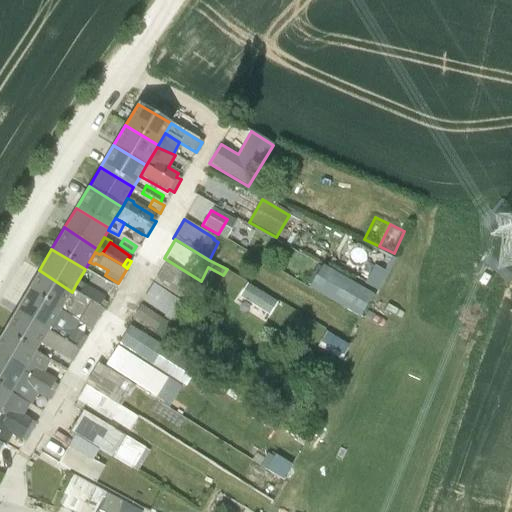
[(166,262),(154,282),(180,298),(192,278),(166,262)]
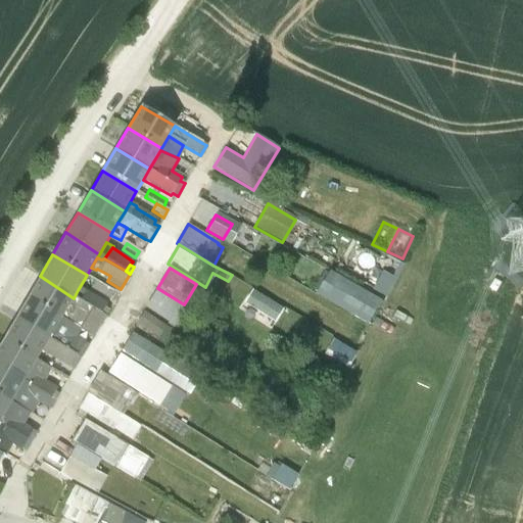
[(381,299),(329,270),(316,294),(368,324),(381,299)]
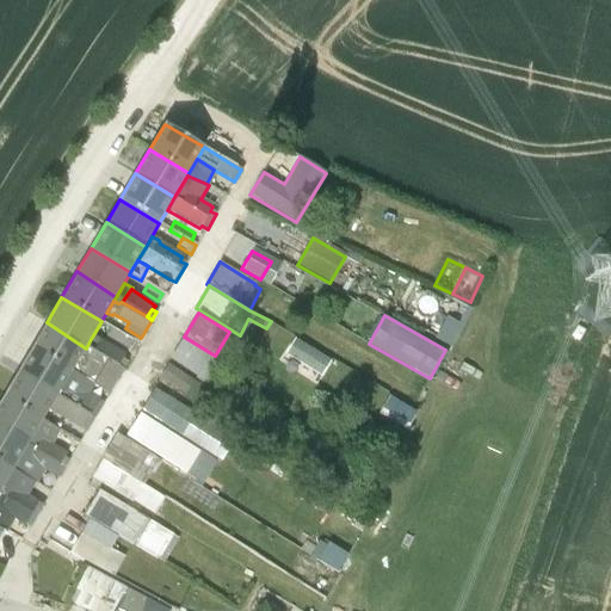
[(31,349),(72,371),(86,349),(47,322),(31,349)]
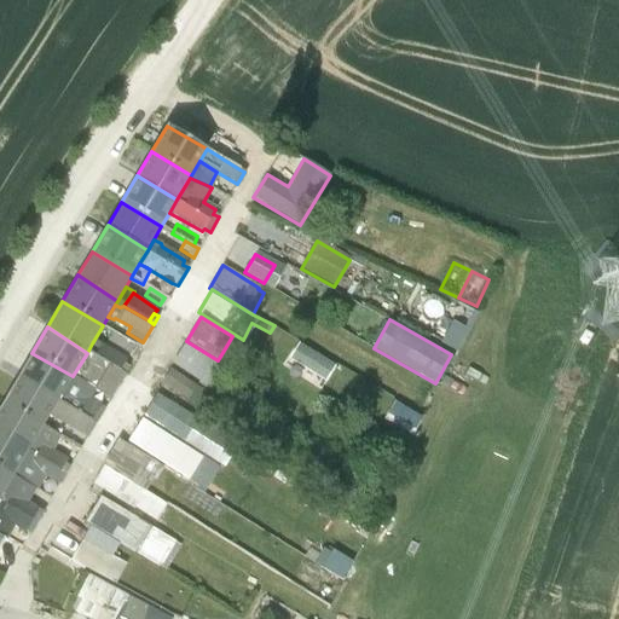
[(113,333),(108,341),(129,354),(134,346),(113,333)]
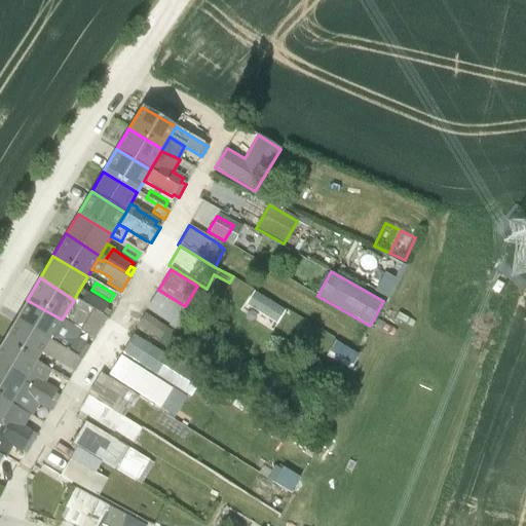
[(78,292),(74,300),(102,315),(107,317),(111,310),(107,307),(108,305),(85,293),(83,295),(78,292)]
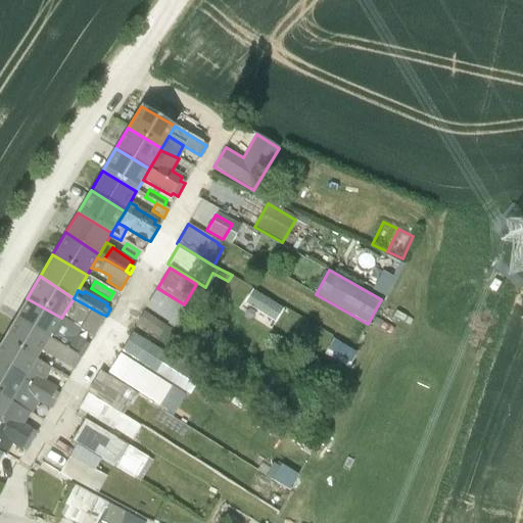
[(156,290),(145,307),(178,329),(189,312),(156,290)]
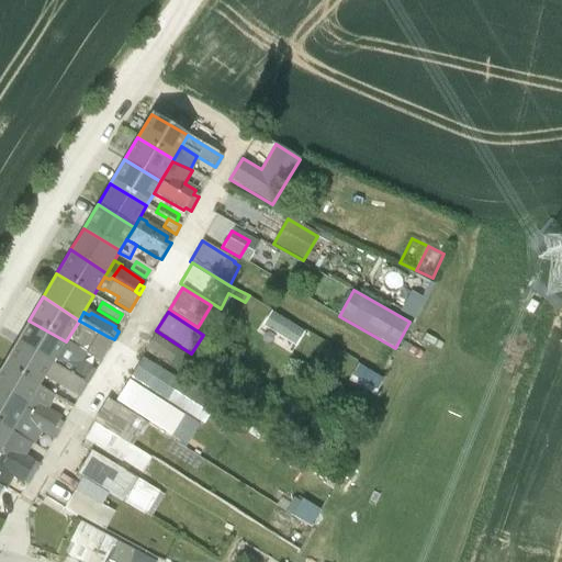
[(305,329),(272,312),(265,326),(298,344),(305,329)]
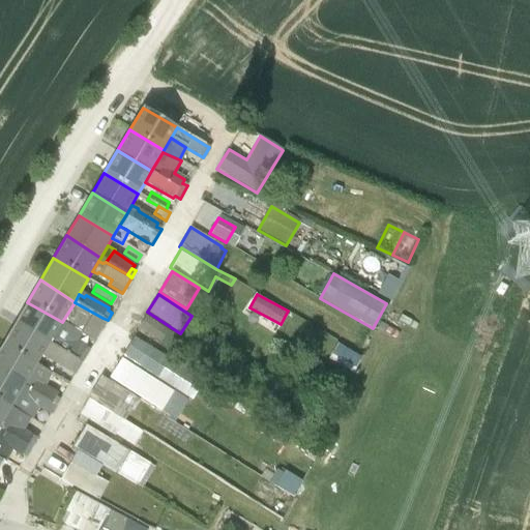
[(16,323),(49,346),(57,331),(62,323),(62,322),(27,302),(16,323)]
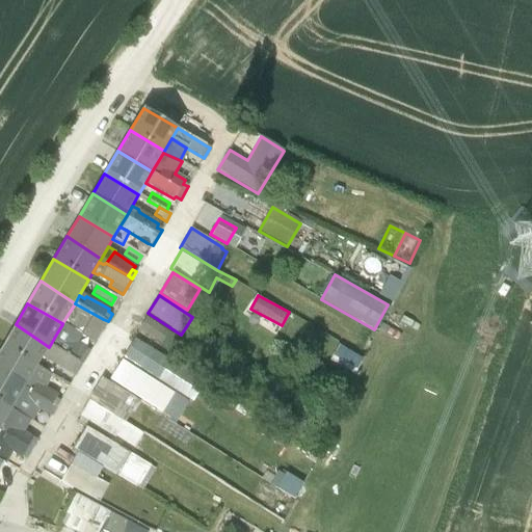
[(62,323),(62,324),(82,336),(94,343),(108,321),(103,319),(75,303),(62,323)]
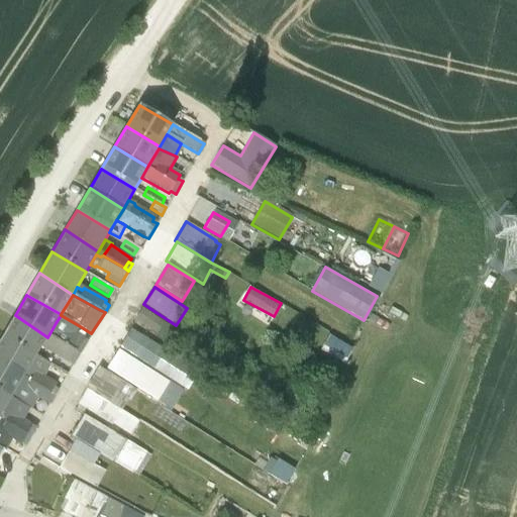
[(141,306),(133,319),(157,334),(166,322),(141,306)]
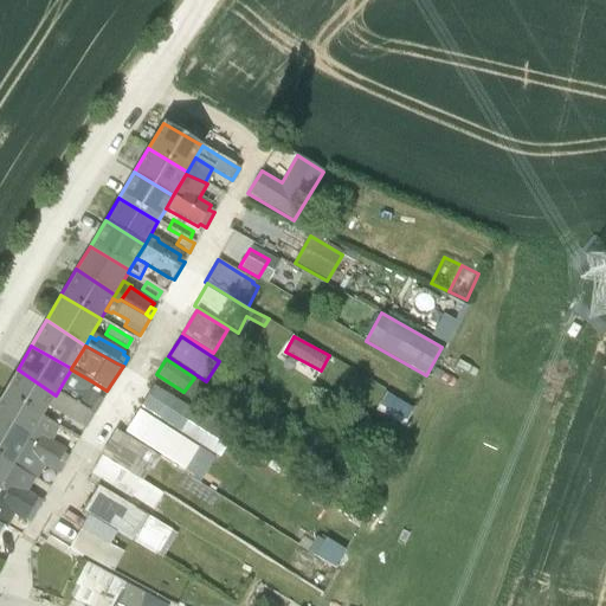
[(2,393),(43,418),(47,408),(56,395),(18,369),(2,393)]
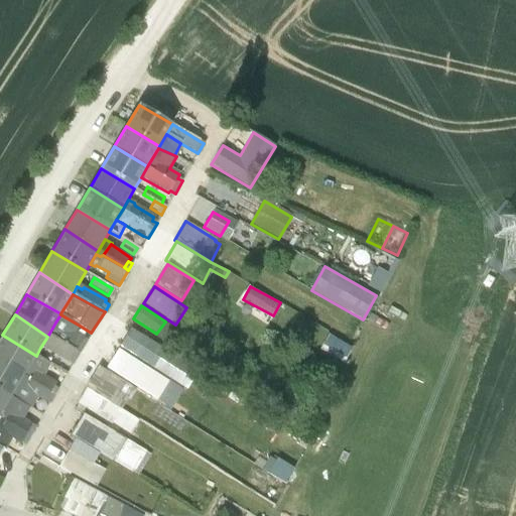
[(346,318),(339,331),(346,335),(353,323),(346,318)]
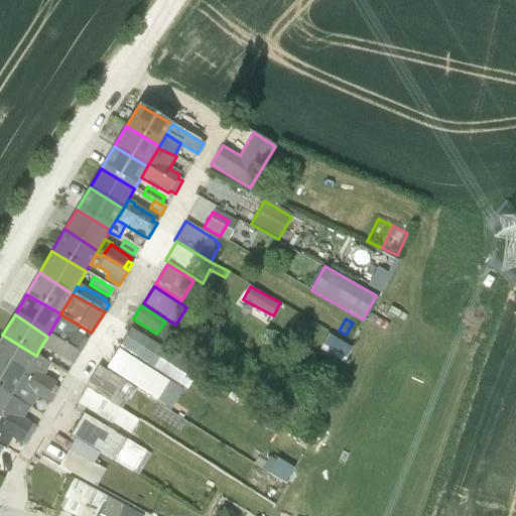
[(47,337),(40,348),(73,365),(80,353),(83,347),(79,346),(81,341),(61,329),(62,327),(55,323),(47,337)]
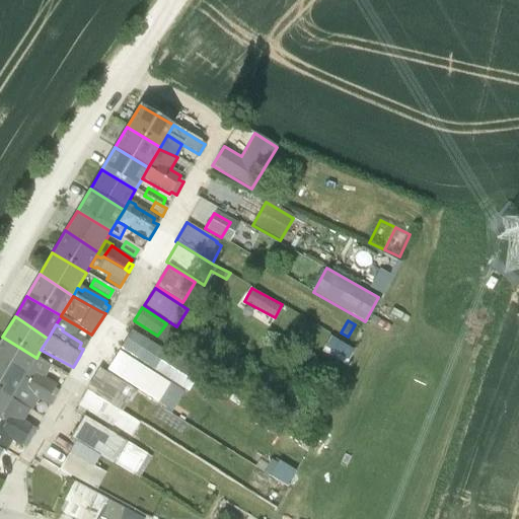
[(159,363),(168,345),(133,327),(124,345),(159,363)]
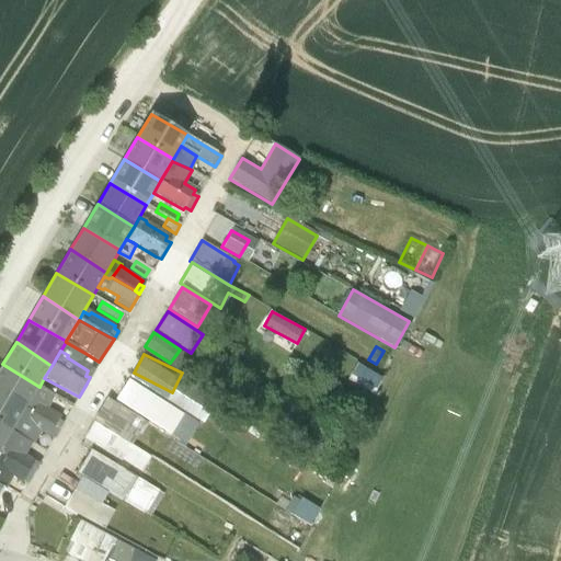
[(357,362),(347,379),(373,395),(384,377),(357,362)]
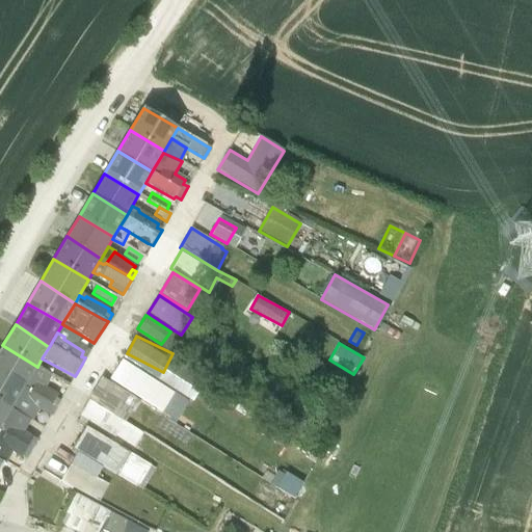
[(0,349),(0,372),(24,389),(37,367),(2,345),(0,349)]
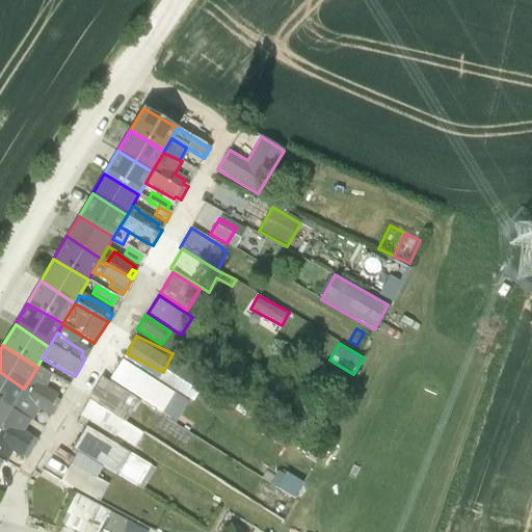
[(144,400),(154,384),(156,382),(121,360),(109,377),(144,400)]
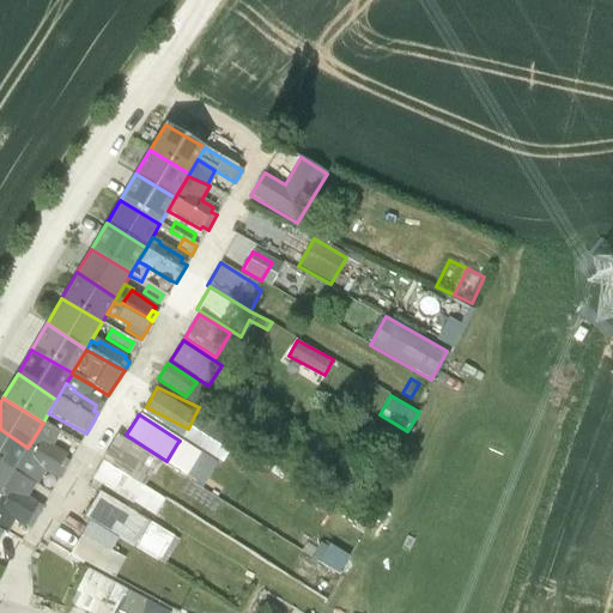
[(365,420),(354,438),(384,455),(395,437),(365,420)]
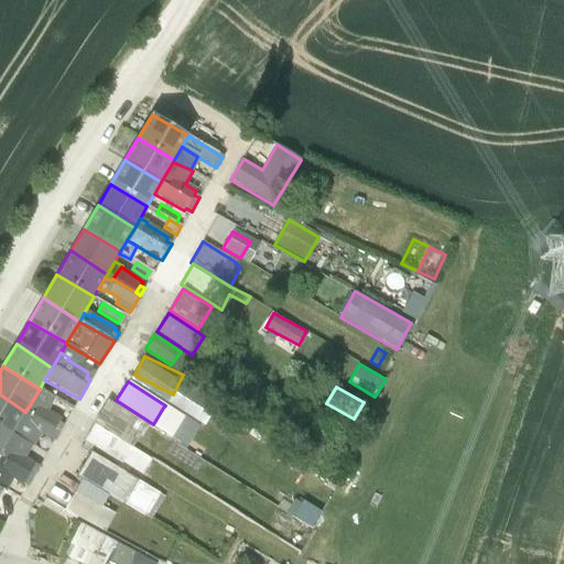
[(13,433),(12,435),(34,447),(41,436),(50,440),(54,442),(64,425),(58,423),(61,419),(47,412),(55,398),(40,389),(25,412),(13,433)]
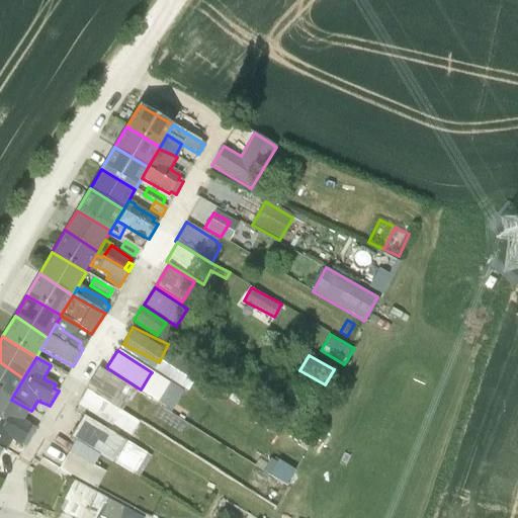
[(0,391),(12,398),(23,378),(0,362),(0,391)]
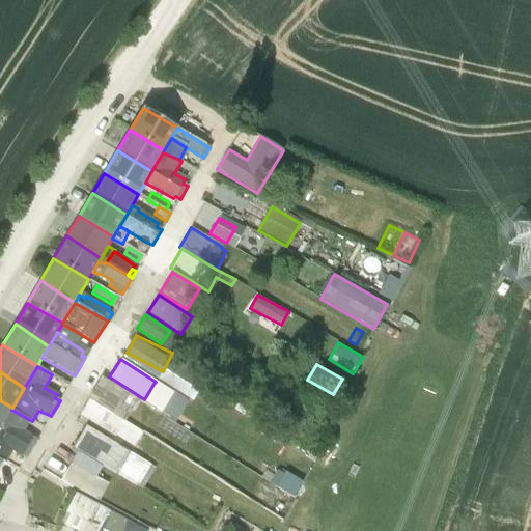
[(88,400),(123,422),(131,411),(134,413),(140,401),(126,392),(101,378),(87,399),(88,400)]
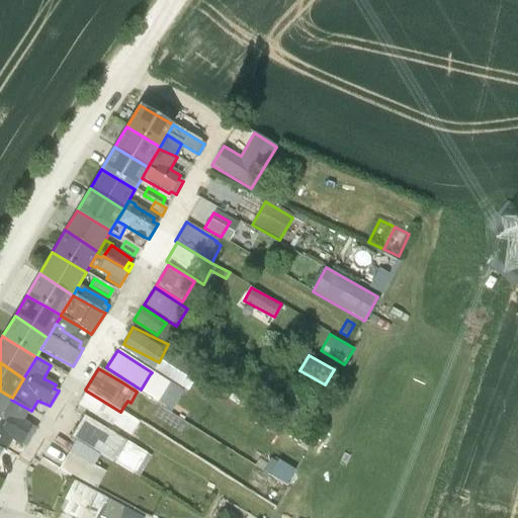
[(150,374),(141,390),(152,396),(161,381),(150,374)]
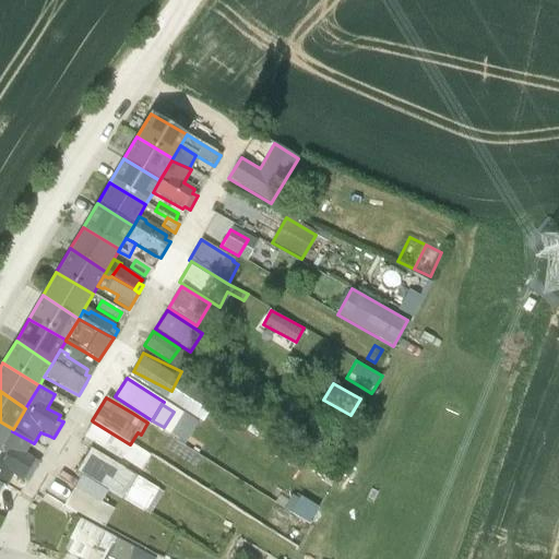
[(0,451),(6,442),(12,431),(13,429),(0,421),(0,451)]
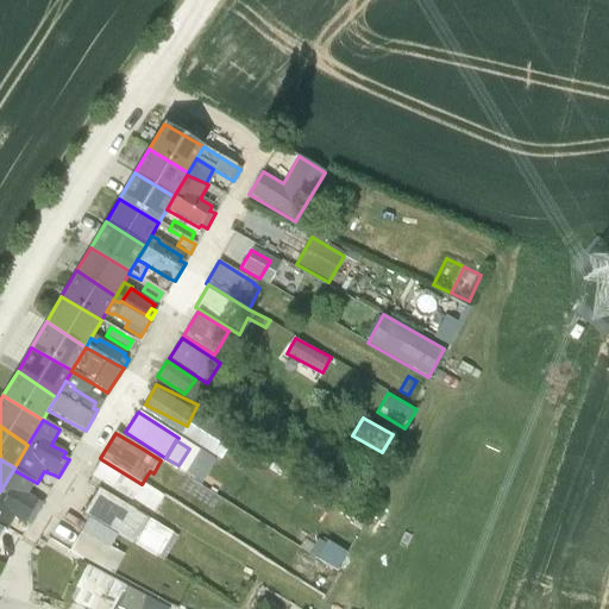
[(142,484),(101,459),(90,476),(131,501),(131,500),(154,513),(163,496),(142,484)]
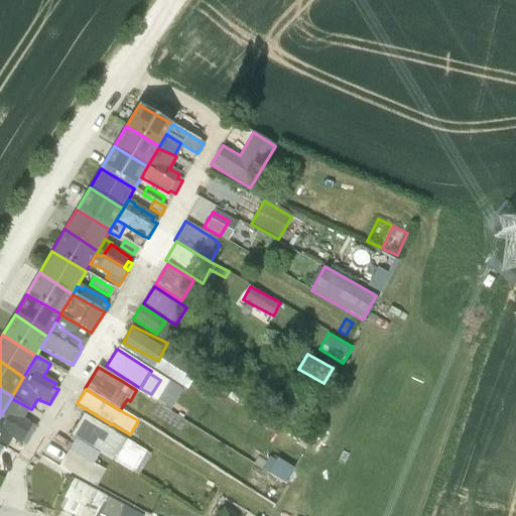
[(224,390),(217,400),(244,419),(252,409),(224,390)]
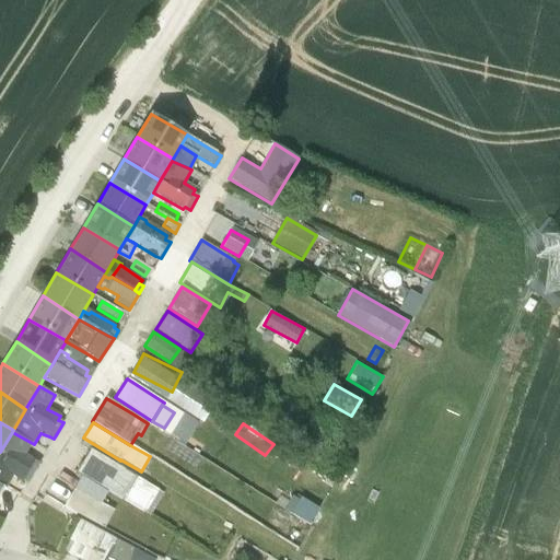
[(0,496),(4,488),(19,496),(24,488),(0,475),(3,470),(0,467),(0,466),(12,446),(6,443),(0,452),(0,496)]
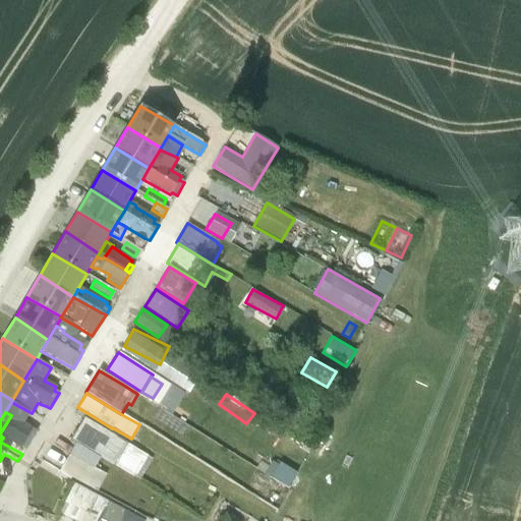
[(140,412),(135,420),(155,432),(160,424),(140,412)]
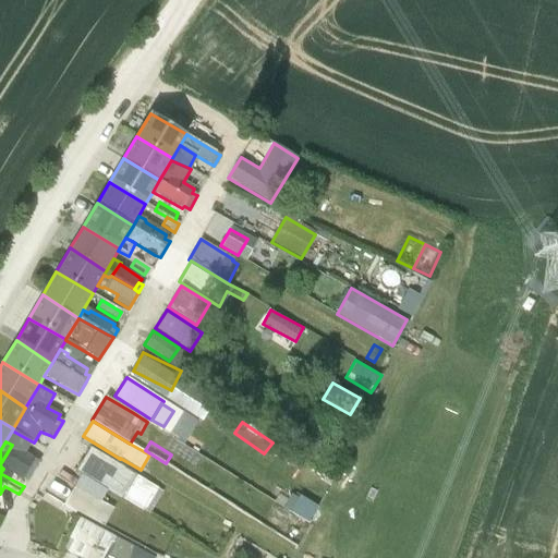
[(0,464),(0,465),(3,469),(22,480),(27,482),(36,465),(33,463),(35,458),(12,445),(0,464)]
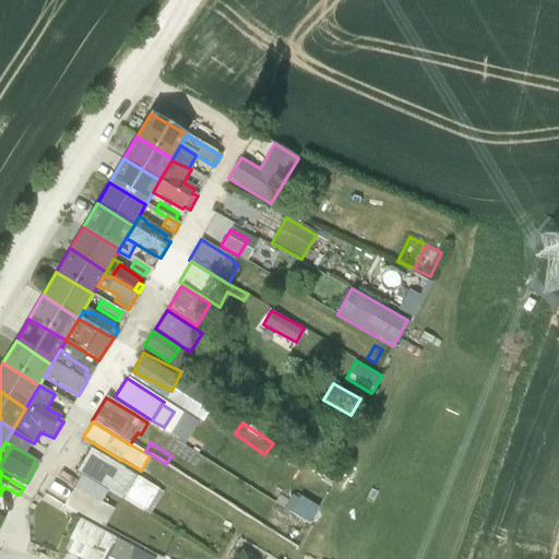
[(81,476),(107,492),(121,500),(128,489),(129,489),(135,492),(142,480),(135,476),(90,449),(75,473),(81,476)]
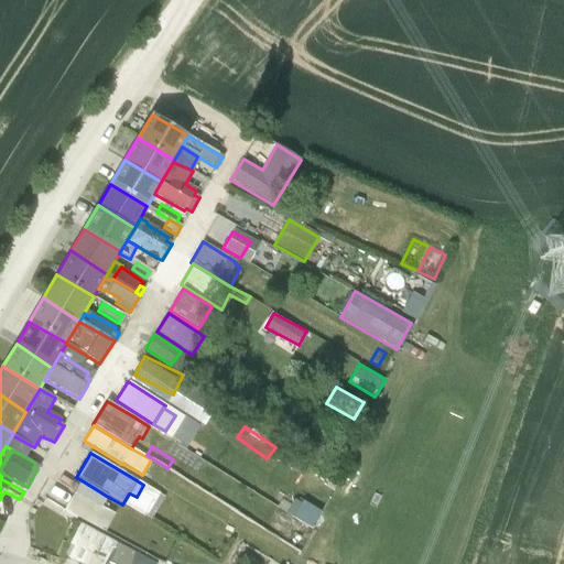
[(108,497),(82,480),(74,494),(64,511),(105,533),(115,514),(101,507),(108,497)]
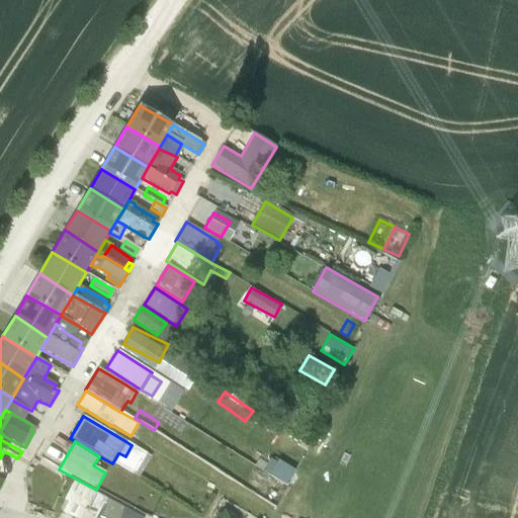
[(118,453),(112,463),(130,472),(136,462),(143,449),(132,445),(125,456),(119,453),(118,453)]
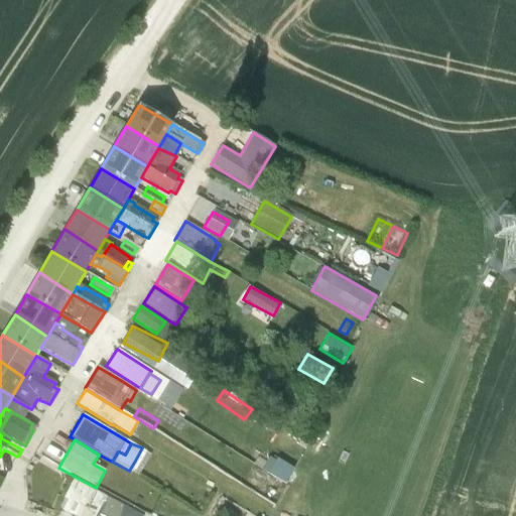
[(291,469),(273,459),(265,474),(283,484),(291,469)]
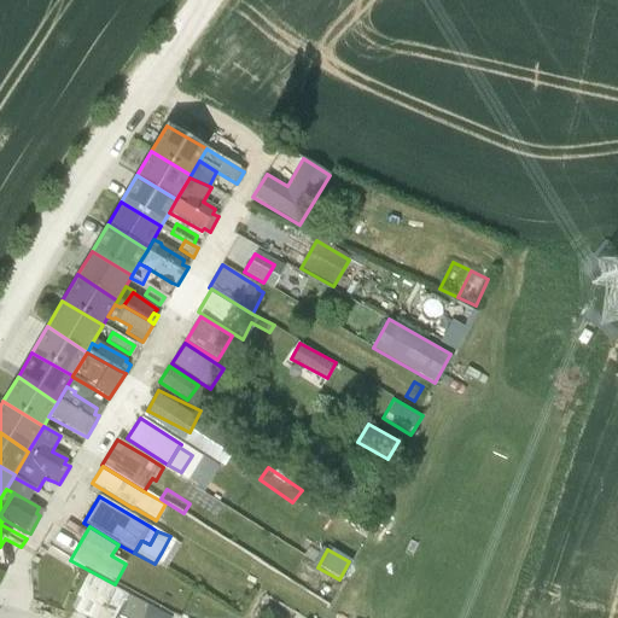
[(86,573),(69,607),(89,617),(167,617),(147,608),(149,604),(86,573)]
